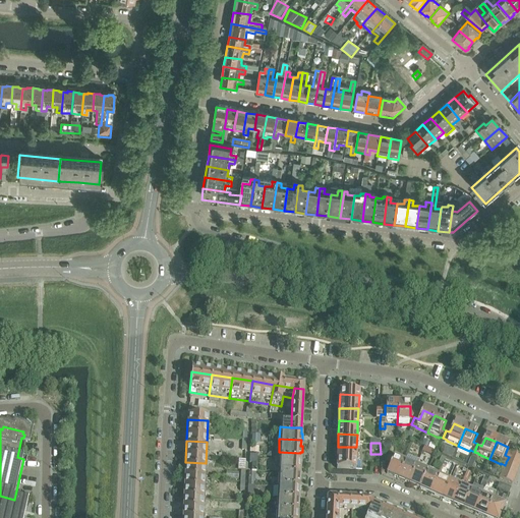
[(338,447),(337,460),(356,460),(356,447),(338,447)]
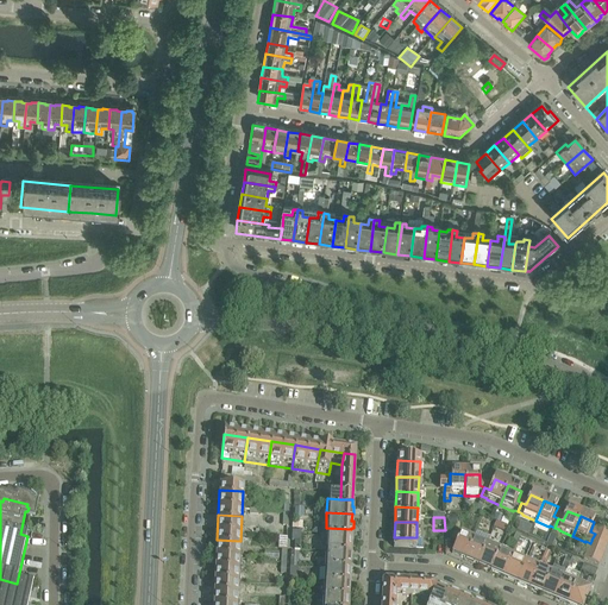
[(506,536),(508,530),(496,525),(494,531),(506,536)]
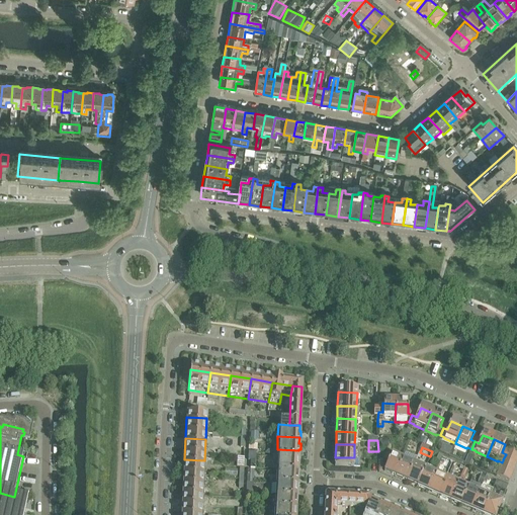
[(276,461),(298,462),(298,461),(299,461),(299,455),(298,455),(298,450),(277,449),(276,461)]
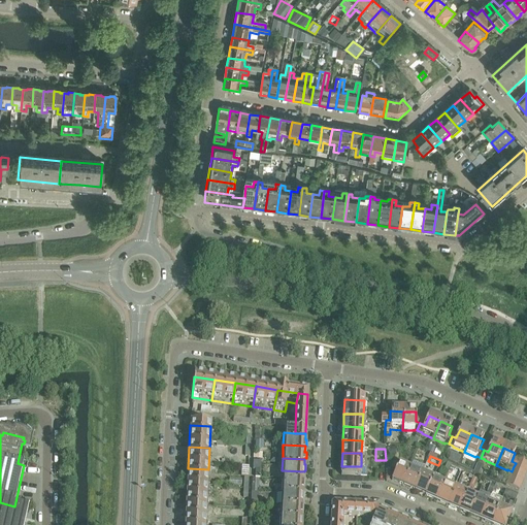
[(526,465),(516,462),(516,463),(513,468),(526,474),(526,472),(526,465)]
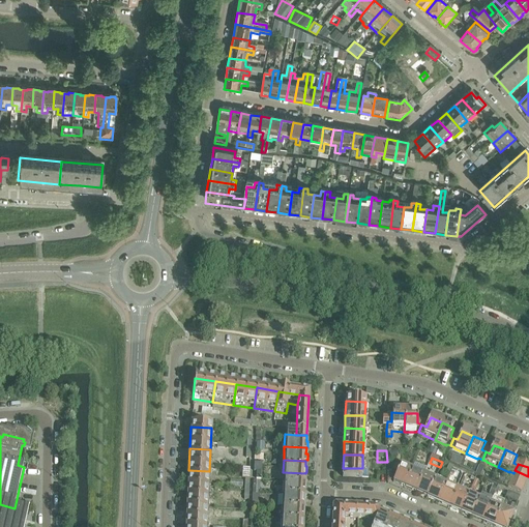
[(392,485),(404,490),(411,473),(400,468),(400,469),(394,467),(392,473),(397,475),(392,485)]
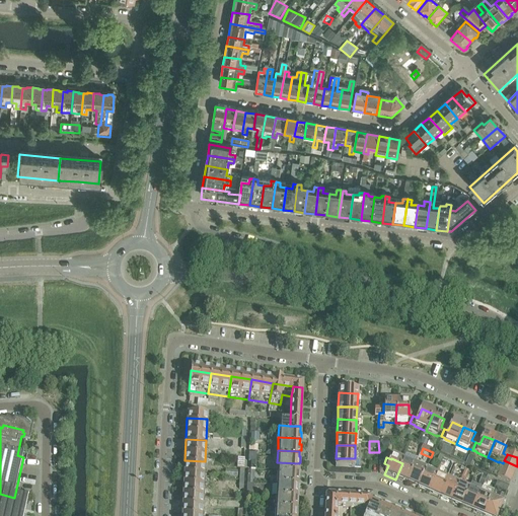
[(355,458),(336,458),(335,470),(354,471),(355,458)]
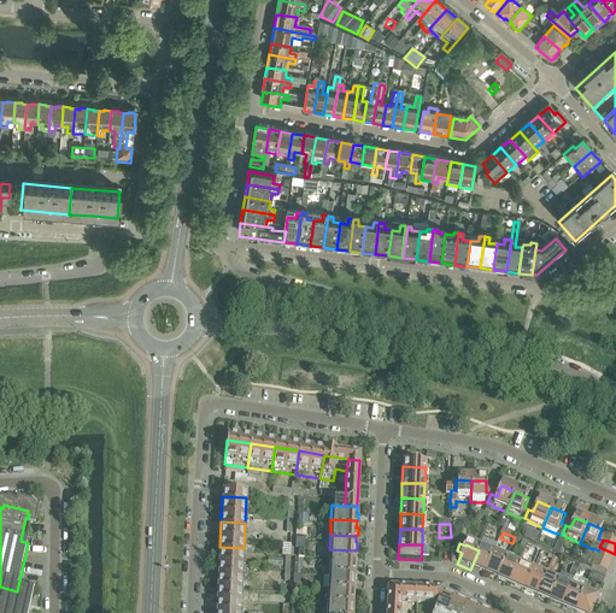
[(220,547),(218,571),(241,572),(244,548),(220,547)]
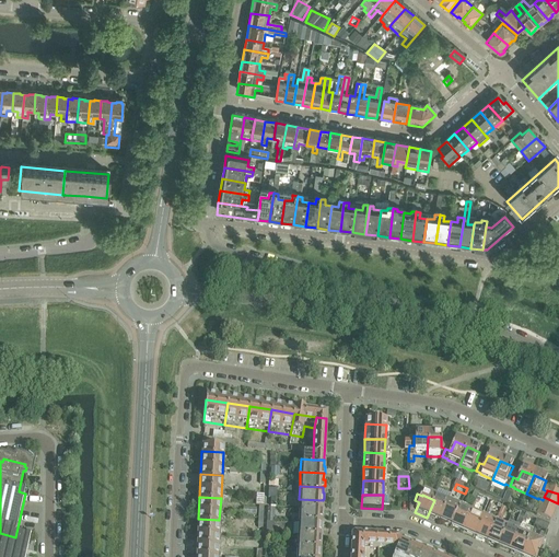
[(542,505),(556,510),(558,503),(544,497),(544,498),(543,500),(542,505)]
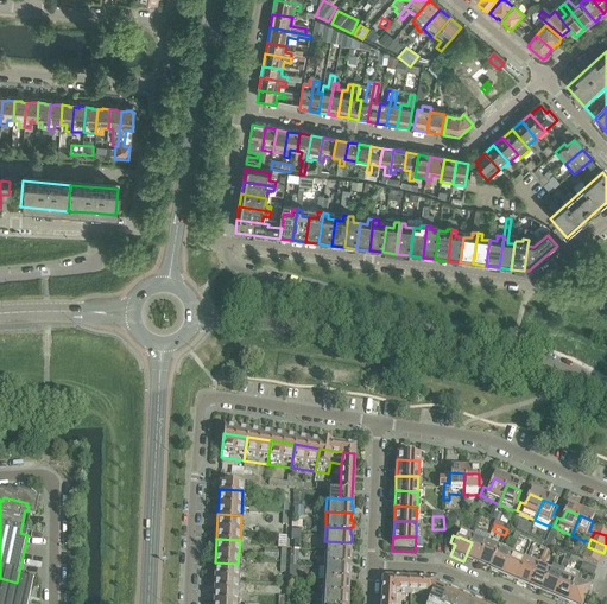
[(324,554),(349,555),(351,555),(352,548),(349,548),(351,542),(324,541),(324,554)]
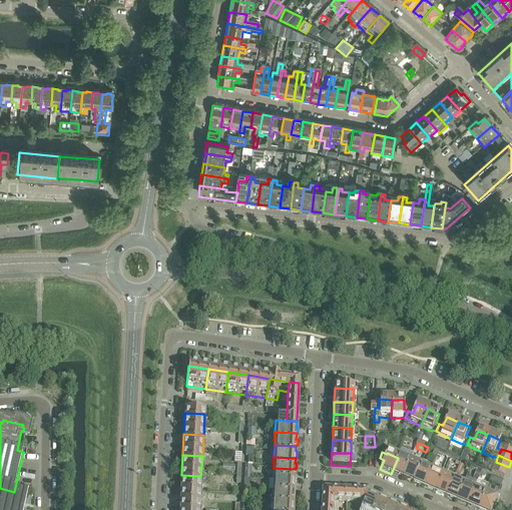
[(402,479),(410,463),(398,458),(391,474),(402,479)]
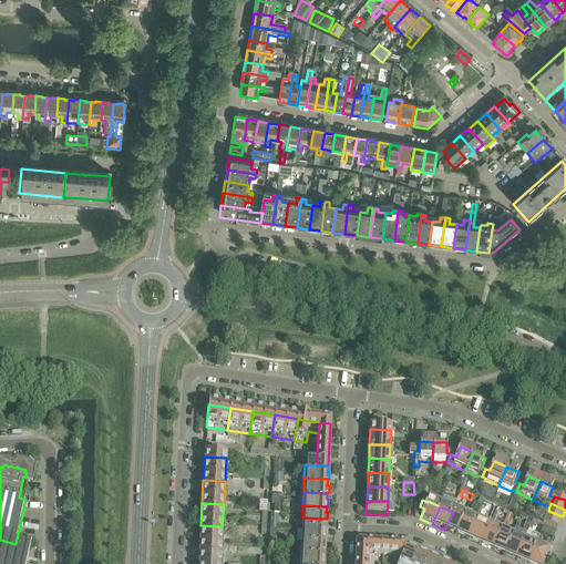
[(559,523),(563,516),(548,511),(545,518),(559,523)]
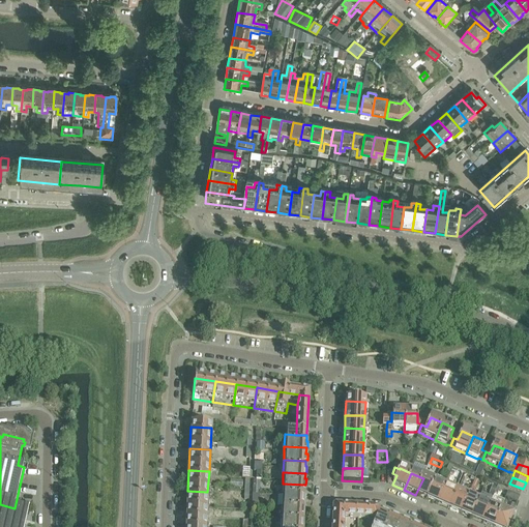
[(415,495),(428,500),(435,482),(423,478),(415,495)]
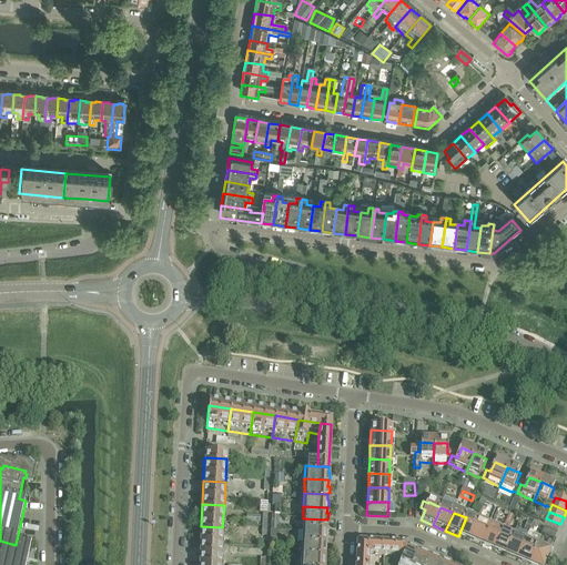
[(469,542),(478,521),(466,516),(466,517),(458,536),(457,537),(464,541),(465,540),(469,542)]
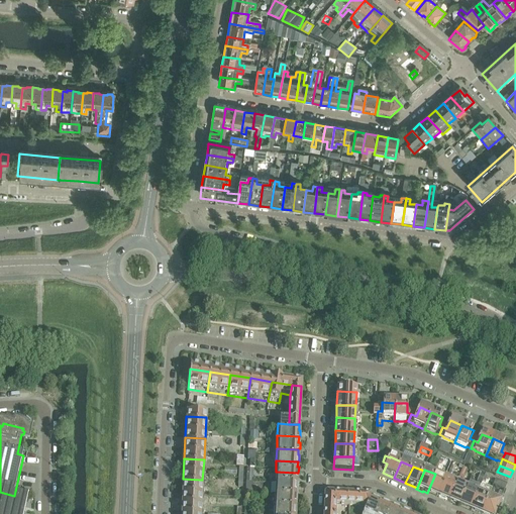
[(275,487),(296,488),(297,475),(297,473),(276,472),(276,474),(275,487)]
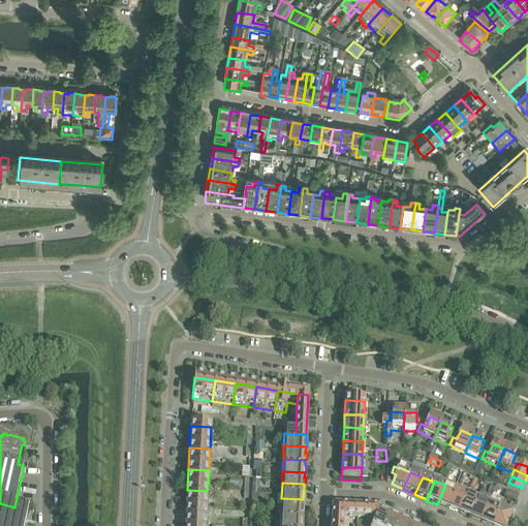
[(520,495),(522,488),(508,483),(506,490),(520,495)]
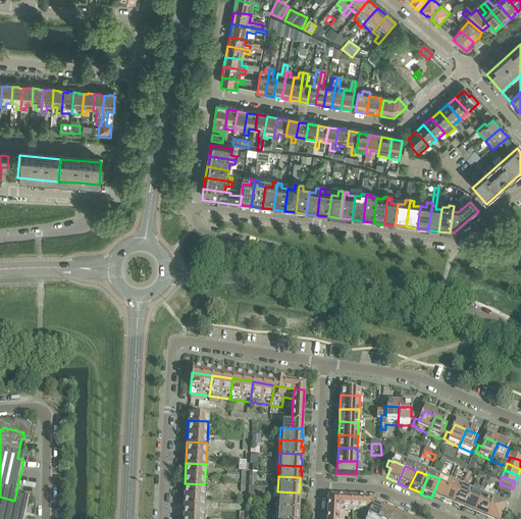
[(434,500),(443,503),(451,483),(439,478),(431,498),(434,499),(434,500)]
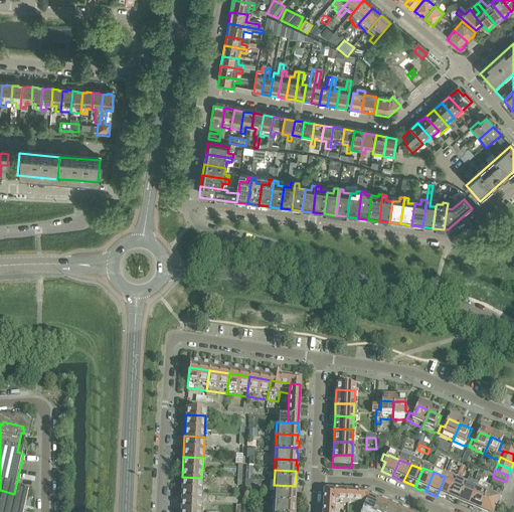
[(181,489),(181,497),(200,498),(201,478),(182,477),(181,489)]
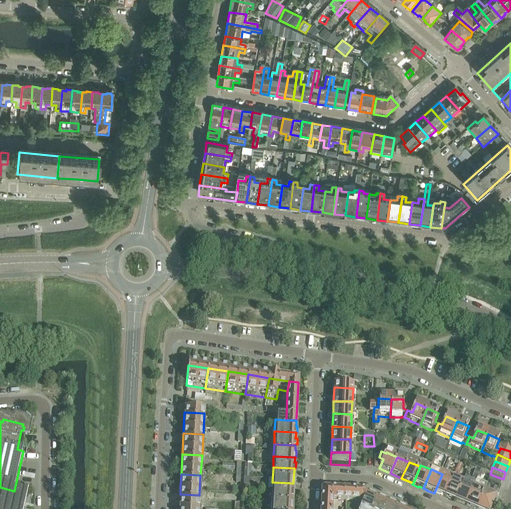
[(445,497),(453,479),(442,474),(434,493),(441,496),(441,495),(445,497)]
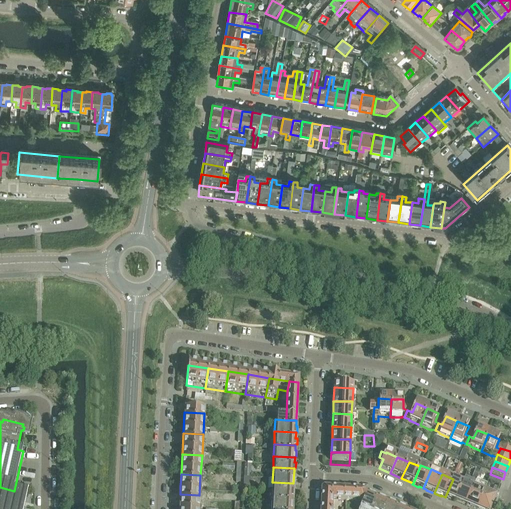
[(448,500),(455,502),(462,485),(456,482),(457,480),(453,479),(445,497),(449,499),(448,500)]
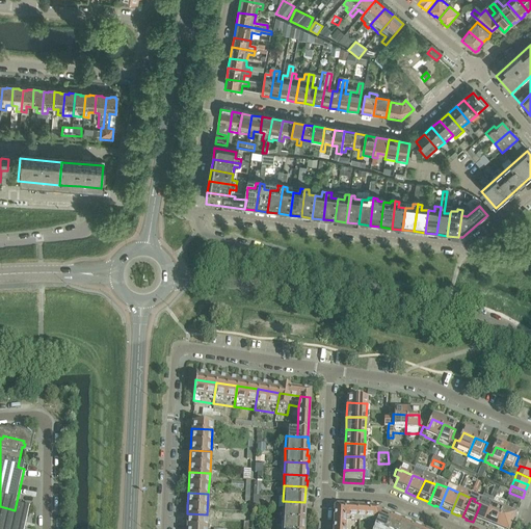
[(507,503),(519,508),(521,503),(509,498),(507,503)]
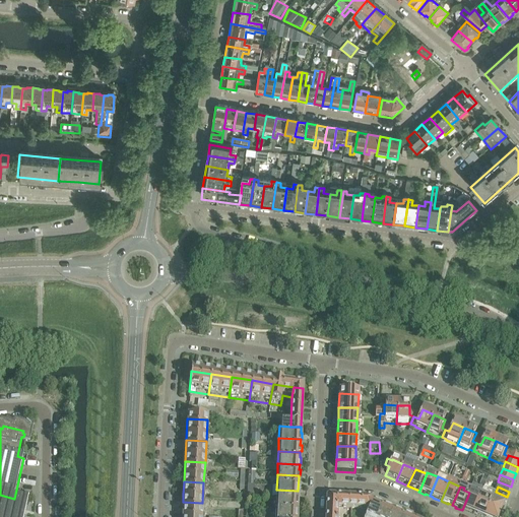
[(275,502),(298,503),(298,491),(276,490),(275,502)]
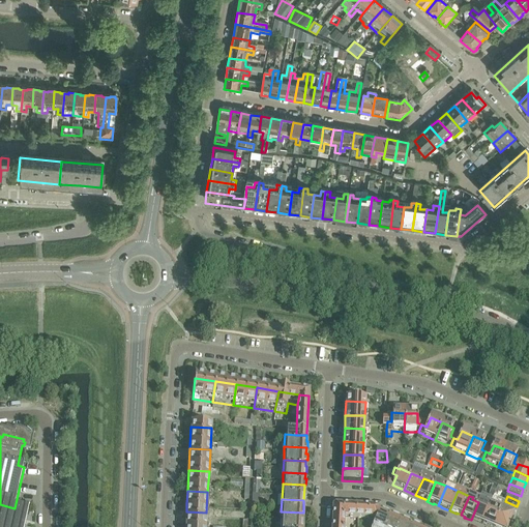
[(482,524),(491,505),(479,500),(478,502),(471,520),(478,523),(478,522),(482,524)]
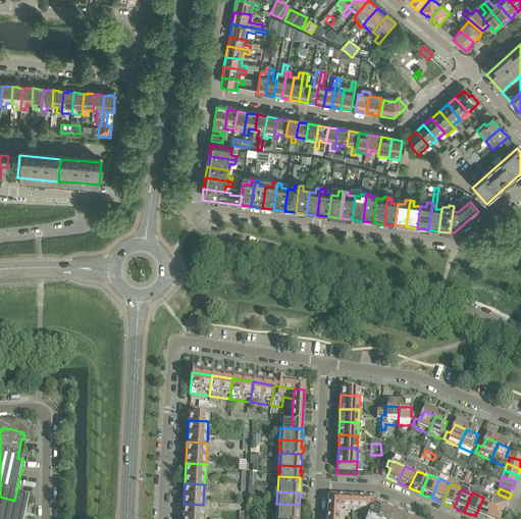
[(24,518),(28,504),(14,501),(0,497),(0,518),(24,518)]
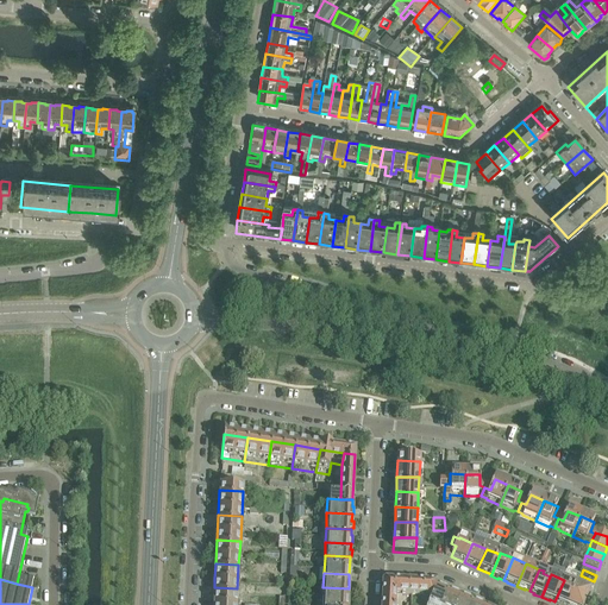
[(568,604),(577,585),(564,580),(555,602),(559,604),(568,604)]
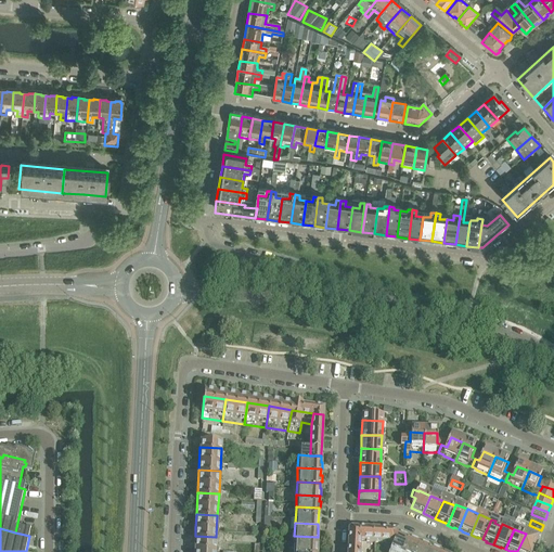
[(403,551),(407,544),(397,539),(397,536),(350,534),(348,536),(346,551),(359,551),(360,547),(393,548),(390,551),(403,551)]
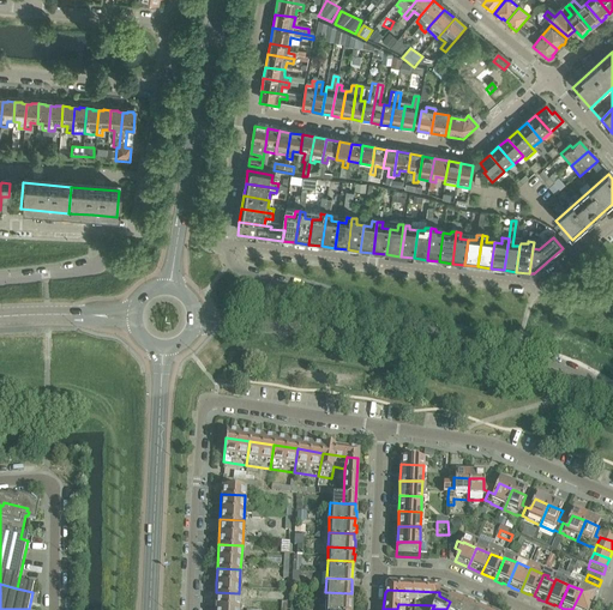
[(588,609),(595,596),(582,590),(572,609),(588,609)]
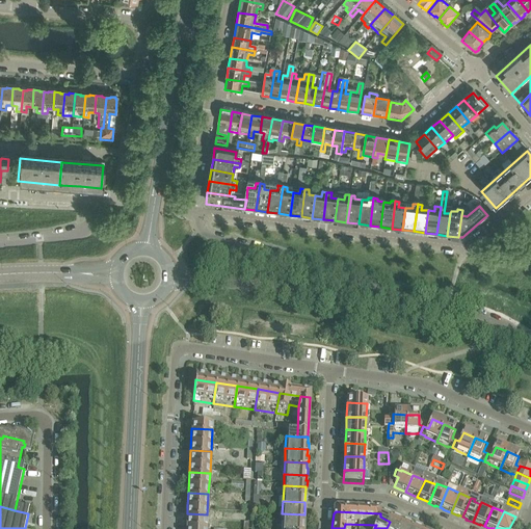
[(206,528),(207,514),(187,513),(185,528),(206,528)]
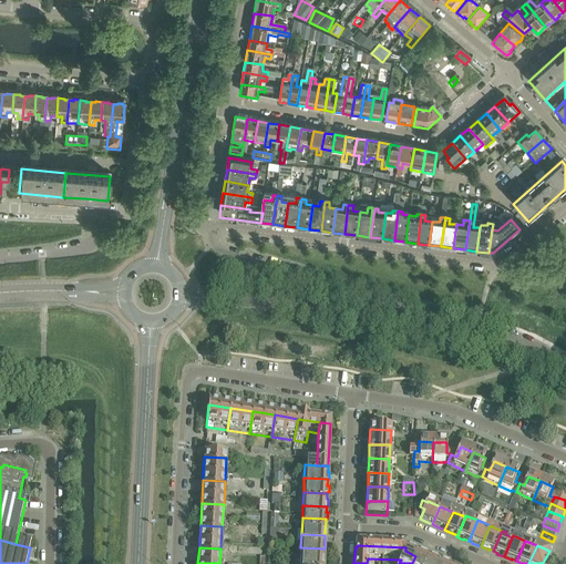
[(300,562),(323,562),(325,549),(300,547),(300,562)]
